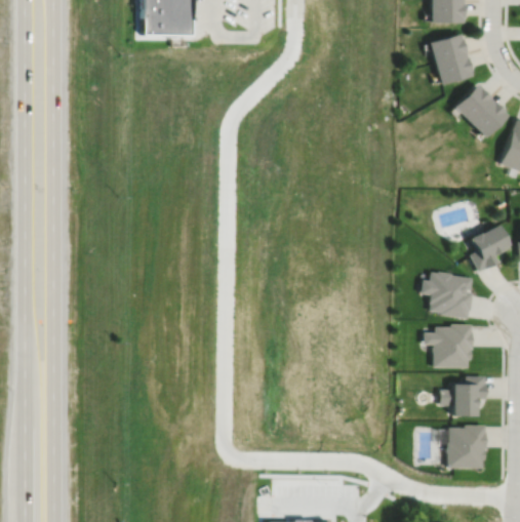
[(143,0),(143,36),(192,36),(192,0),(143,0)]
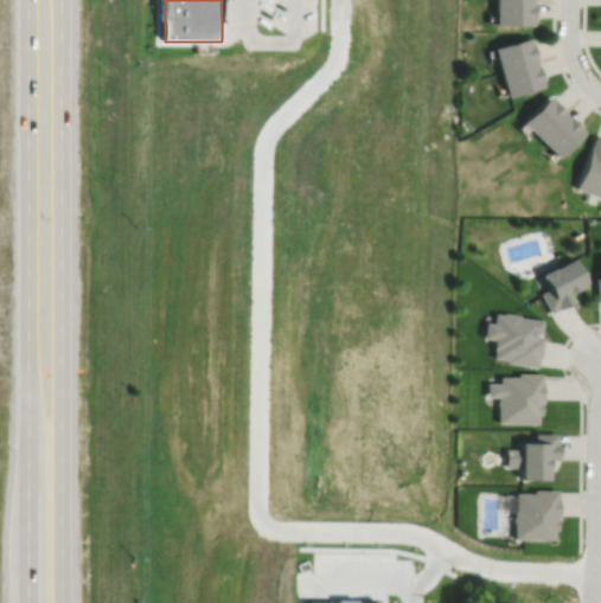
[(499,2),(499,27),(535,27),(535,23),(537,23),(537,5),(535,5),(535,2),(499,2)]
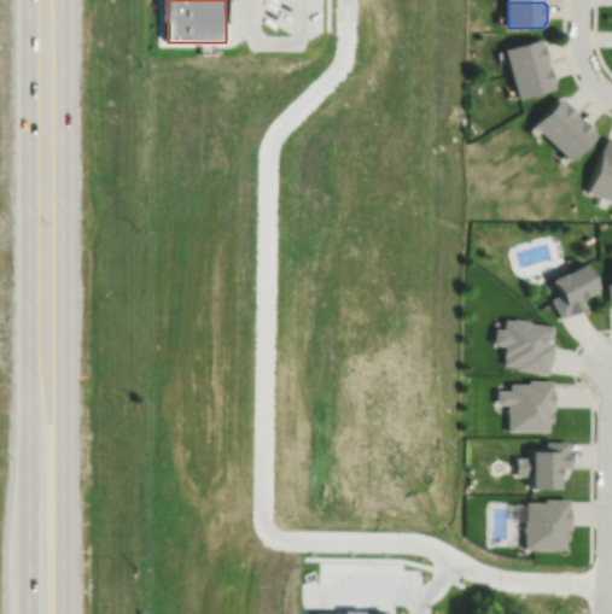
[(549,66),(548,63),(551,63),(546,46),(545,47),(542,41),(507,51),(514,76),(549,66)]
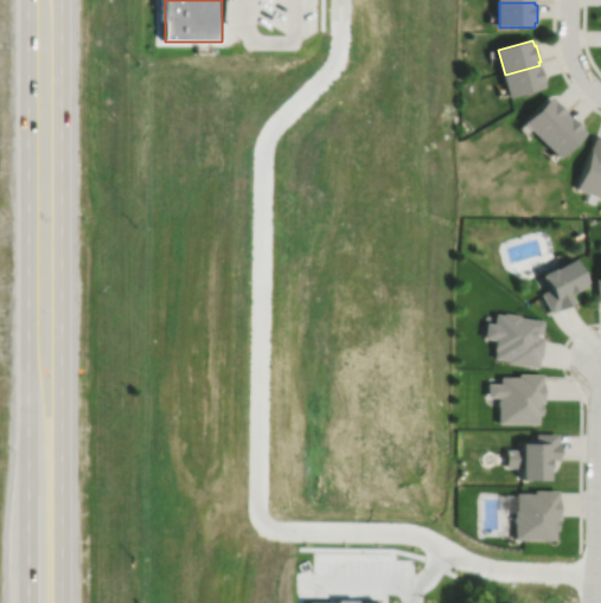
[(505,75),(512,100),(547,89),(545,84),(547,83),(542,68),(541,68),(539,65),(505,75)]
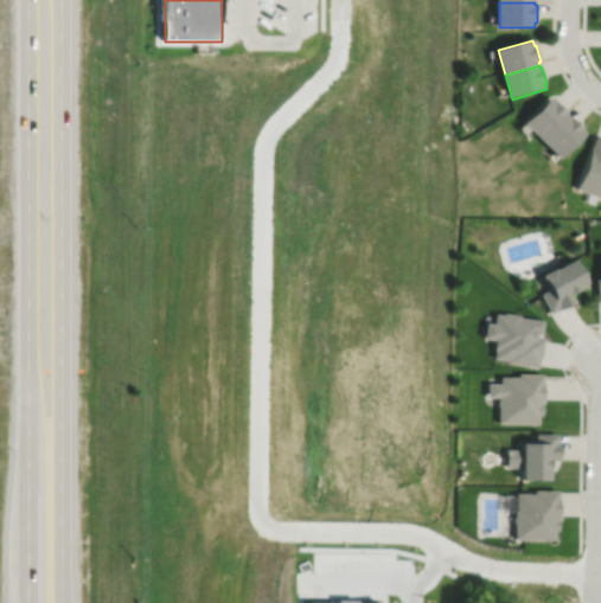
[(570,117),(568,115),(569,114),(557,102),(556,103),(552,100),(526,124),(544,142),(570,117)]
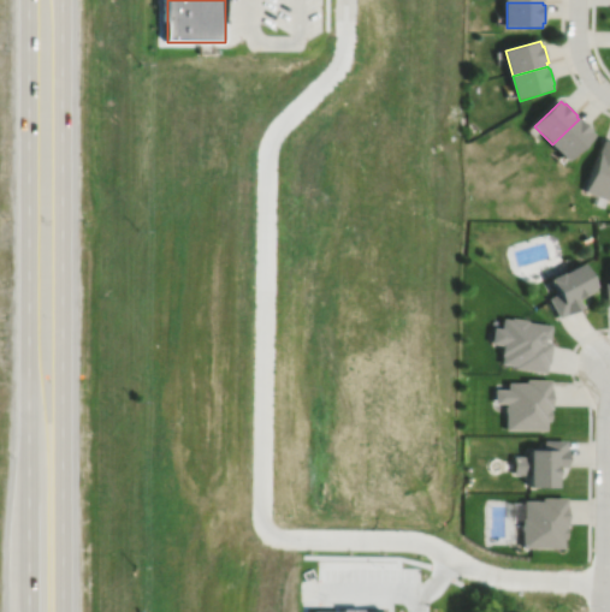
[(552,144),(570,164),(597,137),(593,134),(594,132),(582,120),(581,122),(579,119),(552,144)]
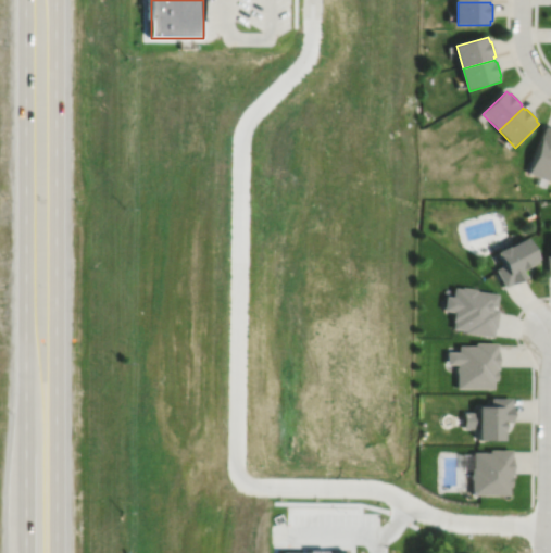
[(550,128),(549,128),(531,175),(550,181),(550,128)]
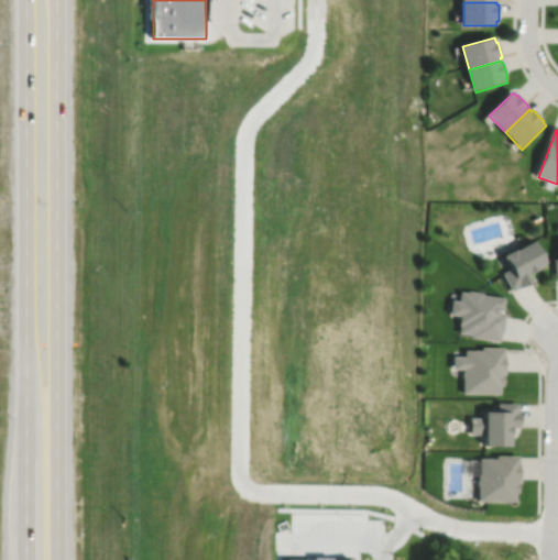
[(504,259),(512,272),(505,275),(515,293),(522,289),(522,291),(536,283),(533,276),(549,267),(536,244),(517,254),(516,252),(504,259)]
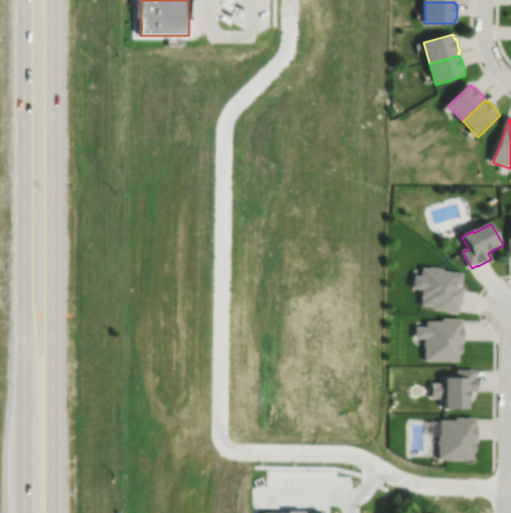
[(424,269),(423,278),(416,277),(414,290),(424,291),(423,298),(422,305),(433,306),(433,308),(460,312),(461,304),(463,305),(465,290),(458,288),(459,286),(464,287),(465,276),(445,272),(445,271),(431,269),(431,270),(424,269)]
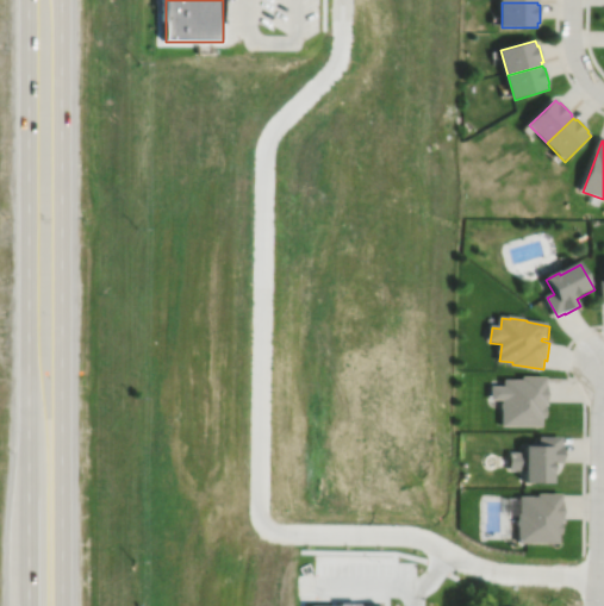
[(494,386),(494,400),(505,400),(505,426),(545,426),(545,418),(548,418),(548,404),(549,404),(550,385),(549,385),(549,376),(524,376),(524,380),(506,380),(506,386),(494,386)]
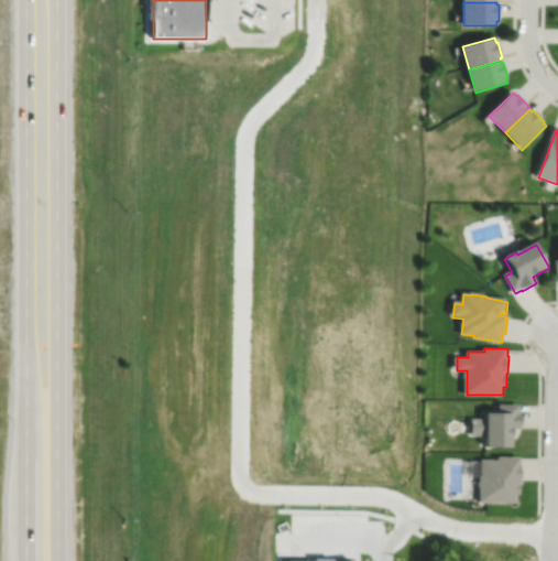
[(473,419),(473,435),(487,437),(487,446),(515,448),(515,429),(523,429),(523,412),(522,412),(522,405),(501,405),(501,411),(487,411),(487,420),(473,419)]
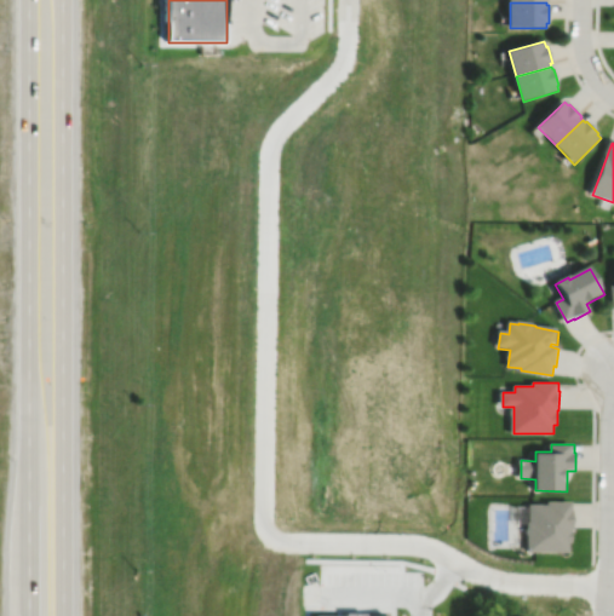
[(532,505),(532,523),(529,523),(529,552),(569,553),(569,543),(573,543),(573,529),(575,529),(575,511),(574,511),(574,502),(550,502),(550,505),(532,505)]
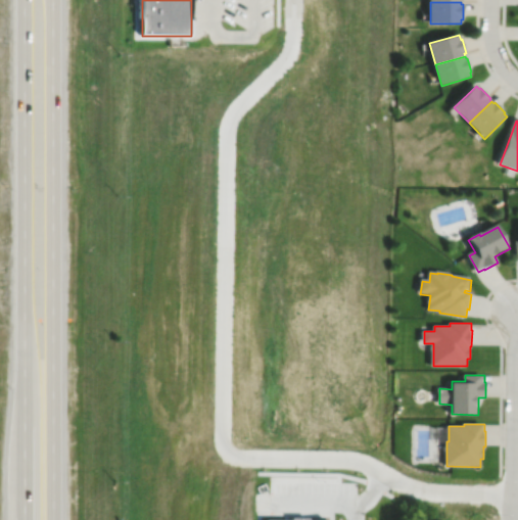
All buildings are outlined.
